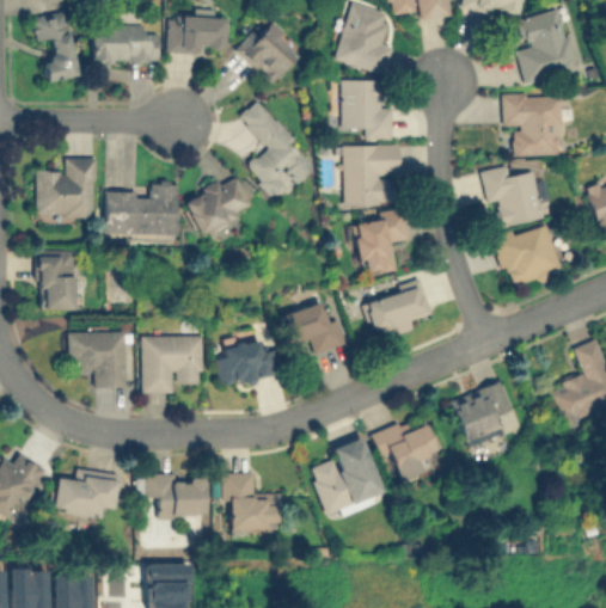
[(389,0),(391,16),(418,12),(420,20),(452,17),(450,0),(389,0)]
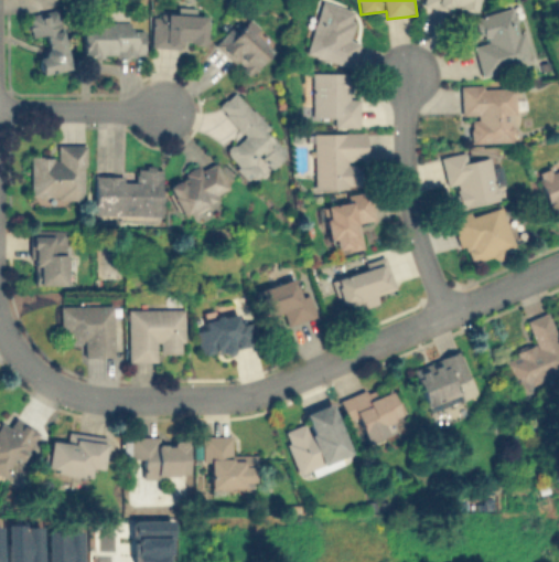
[(480,0),(428,0),(427,6),(475,18),(480,0)]
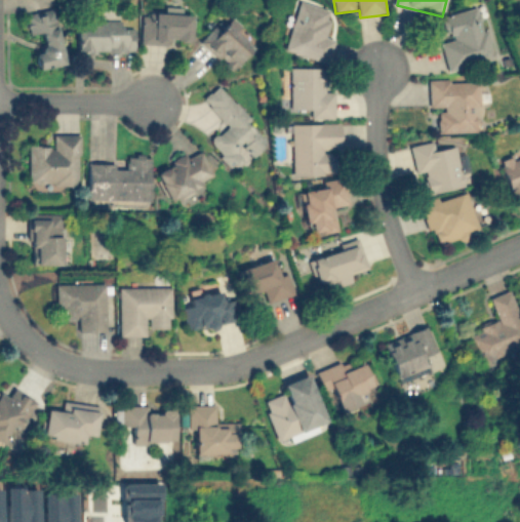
[(334,11),(303,3),(297,24),(294,23),(286,52),(330,65),(337,42),(327,39),(334,11)]
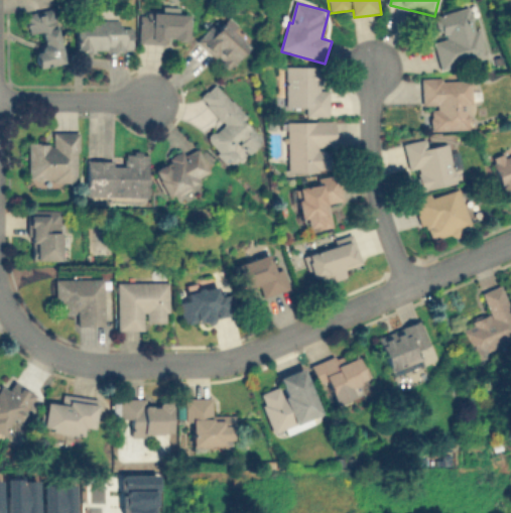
[(476,8),(439,16),(444,41),(436,43),(442,71),(488,60),(476,8)]
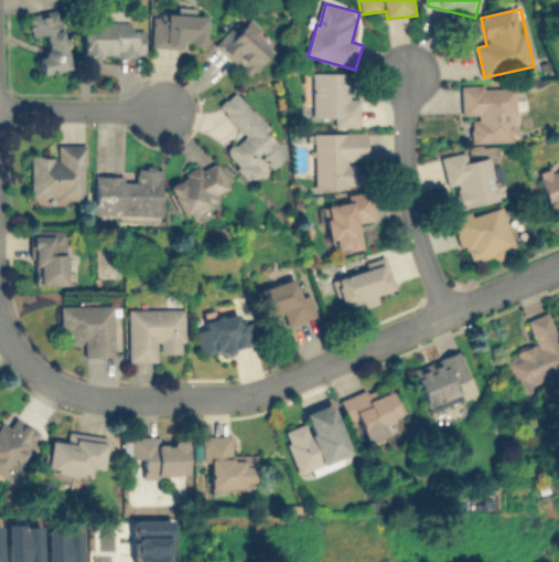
[(157,48),(208,48),(208,18),(197,18),(197,10),(182,10),(182,16),(156,17),(157,48)]
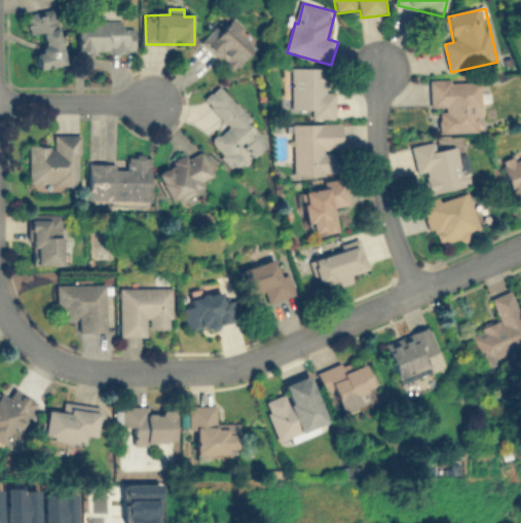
[(59,10),(29,15),(32,37),(43,35),(46,52),(38,54),(41,70),(68,66),(59,10)]
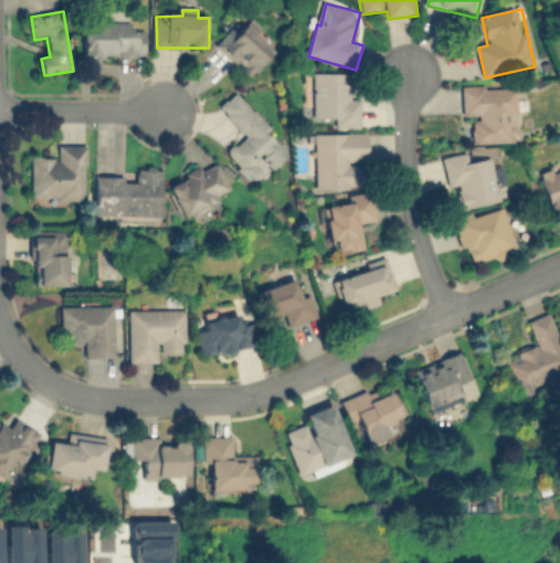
[(85,60),(148,59),(147,32),(133,32),(133,23),(85,23),(85,60)]
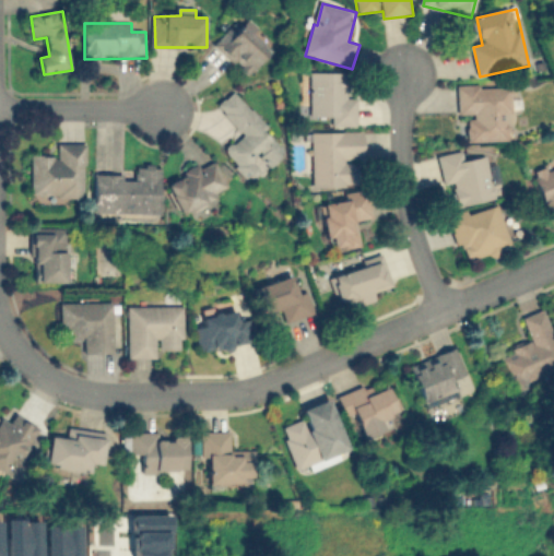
[(216,46),(249,78),(273,52),(245,25),(238,33),(233,28),(216,46)]
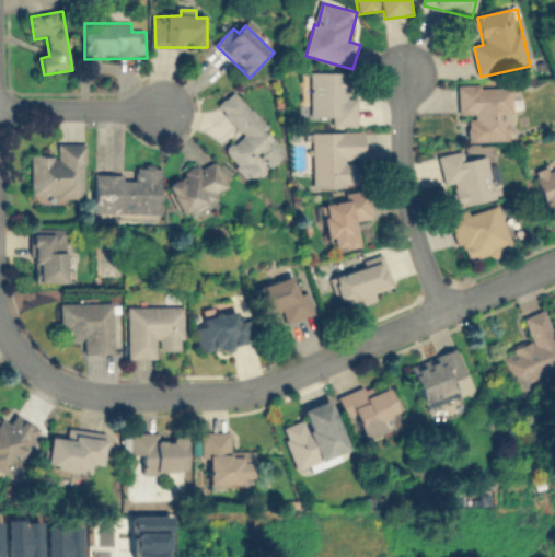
[(359,127),(359,99),(349,99),(349,73),(313,73),(313,118),(332,118),(332,127),(359,127)]
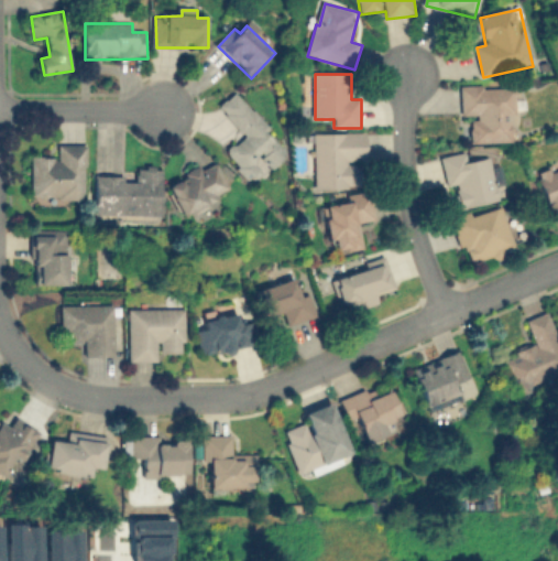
[(462,87),(463,118),(474,117),(474,144),(517,143),(516,86),(462,87)]
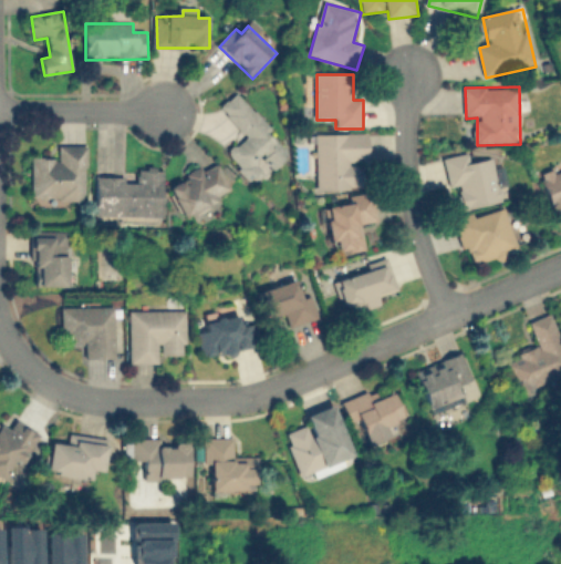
[(248,137),(228,155),(257,186),(291,154),(271,133),(274,131),(239,93),(221,110),(248,137)]
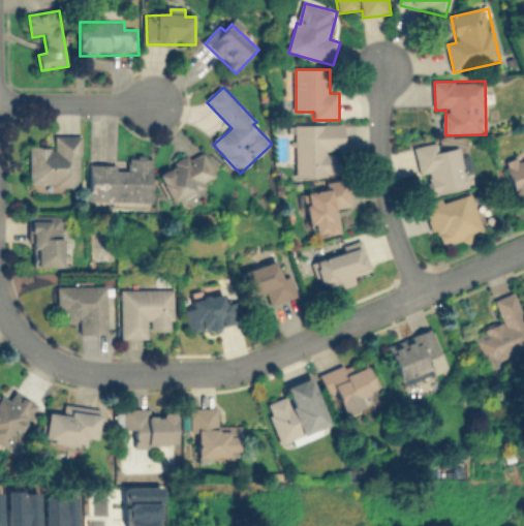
[(297,178),(338,178),(338,152),(345,152),(345,126),(297,126),(297,178)]
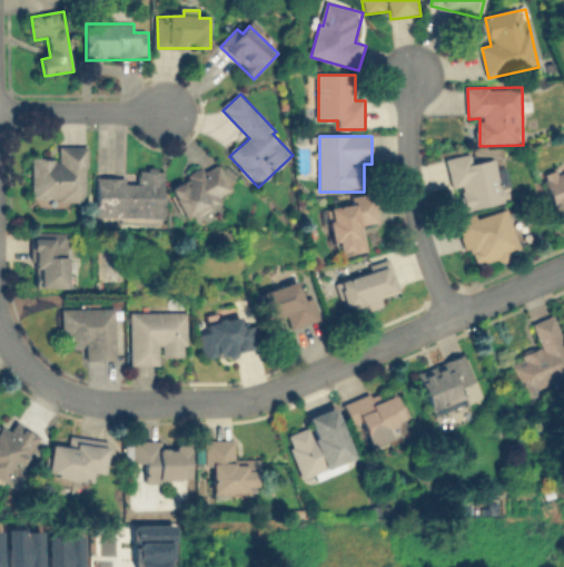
[(89,147),(61,147),(61,160),(33,159),(33,203),(89,204),(89,147)]
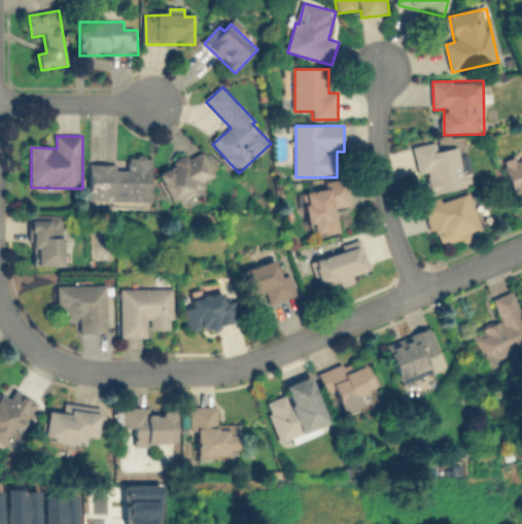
[(414,148),(419,175),(425,174),(429,197),(470,188),(461,148),(439,152),(438,143),(414,148)]
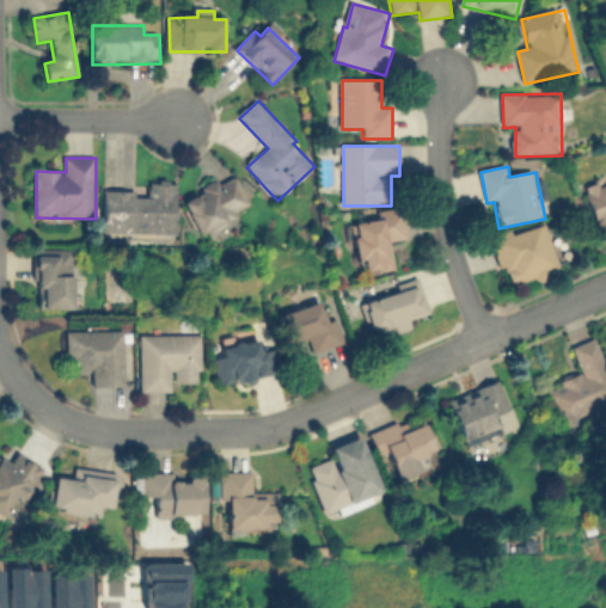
[(255,209),(238,174),(183,201),(200,235),(255,209)]
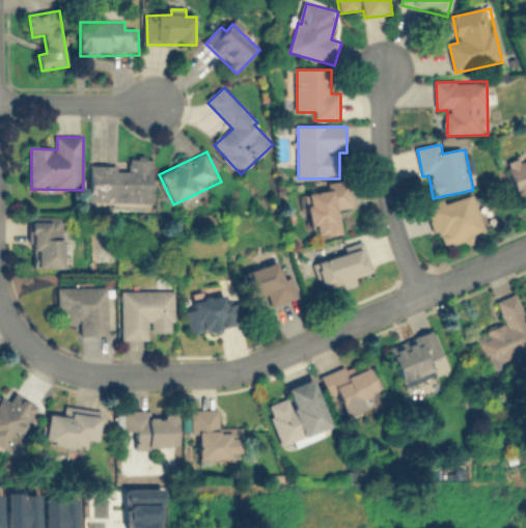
[(91,167),(90,205),(154,206),(155,158),(132,158),(132,168),(91,167)]
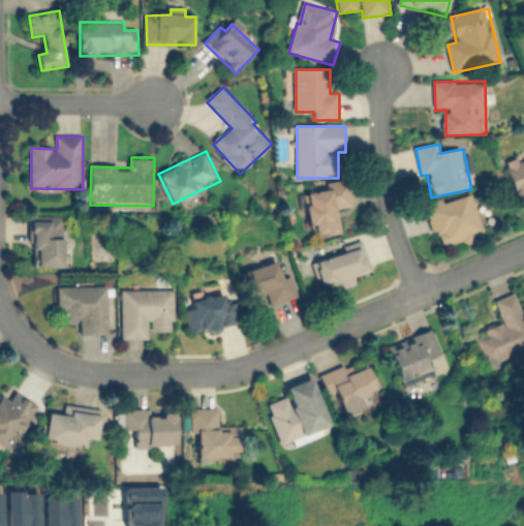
[(523,158),(505,165),(523,206),(523,158)]
